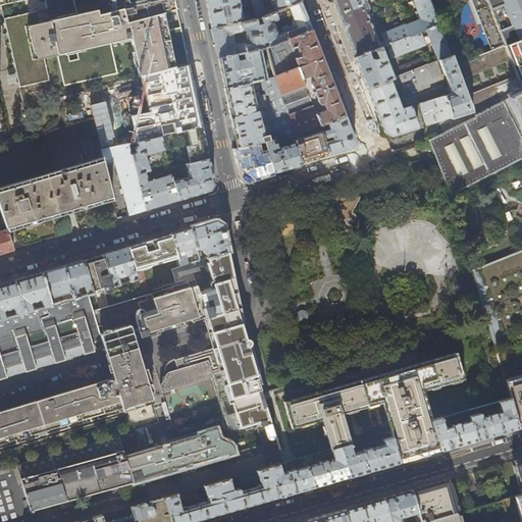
[(66,95),(64,86),(47,9),(28,13),(24,0),(3,0),(7,18),(3,18),(30,132),(31,133),(47,128),(64,124),(58,97),(66,95)]
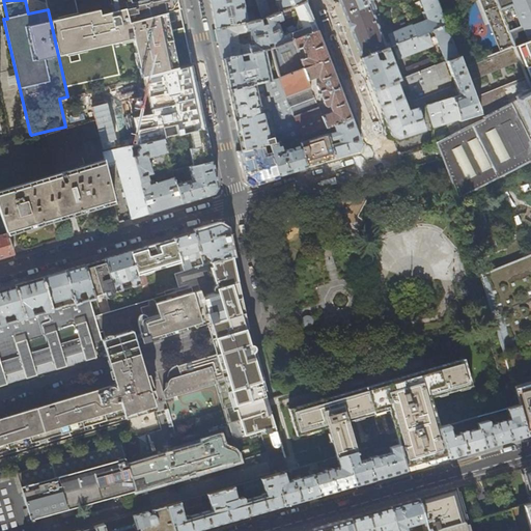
[(78,15),(74,0),(45,0),(48,9),(65,87),(118,75),(111,44),(132,38),(141,77),(143,77),(191,64),(188,52),(183,28),(169,32),(168,25),(165,14),(128,24),(123,8),(113,11),(100,15),(99,9),(78,15)]
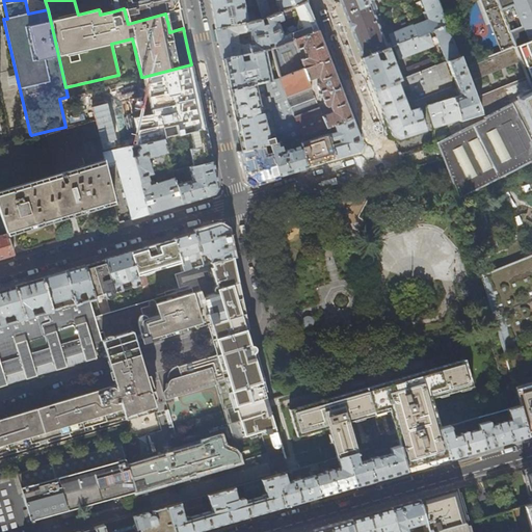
[(142,0),(130,3),(129,0),(110,0),(113,11),(124,8),(128,24),(165,14),(180,9),(177,0),(142,0)]
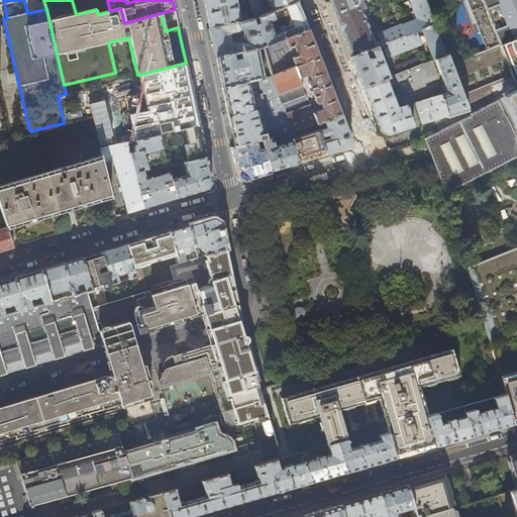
[(203,0),(207,15),(209,28),(224,25),(222,17),(226,16),(228,24),(240,21),(235,0),(203,0)]
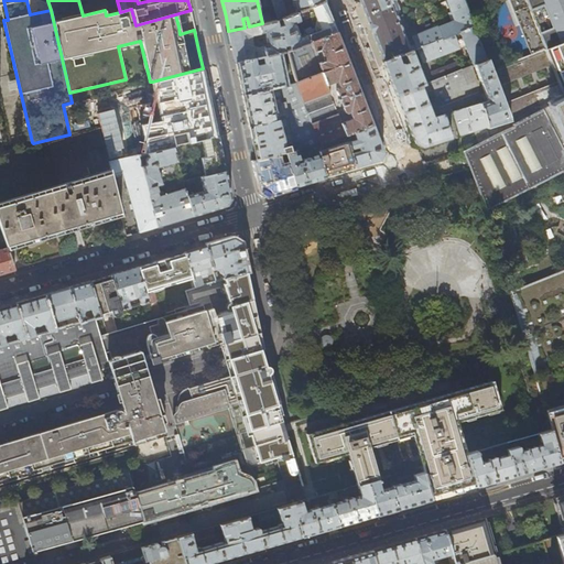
[(271,0),(275,12),(278,20),(280,19),(288,15),(281,0),(290,0),(295,13),(324,1),(323,0),(271,0)]
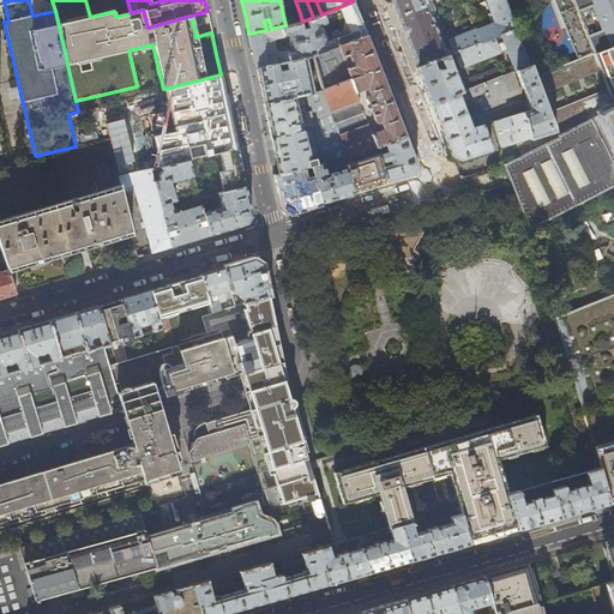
[(391,0),(403,30),(417,67),(433,61),(440,59),(516,31),(504,0),(485,0),(495,25),(477,32),(476,32),(449,42),(449,43),(443,46),(432,14),(435,13),(429,0),(391,0)]
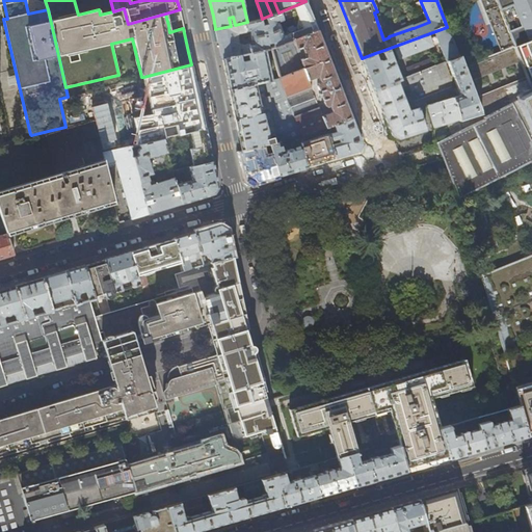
[(531,0),(479,0),(501,52),(531,38),(531,0)]
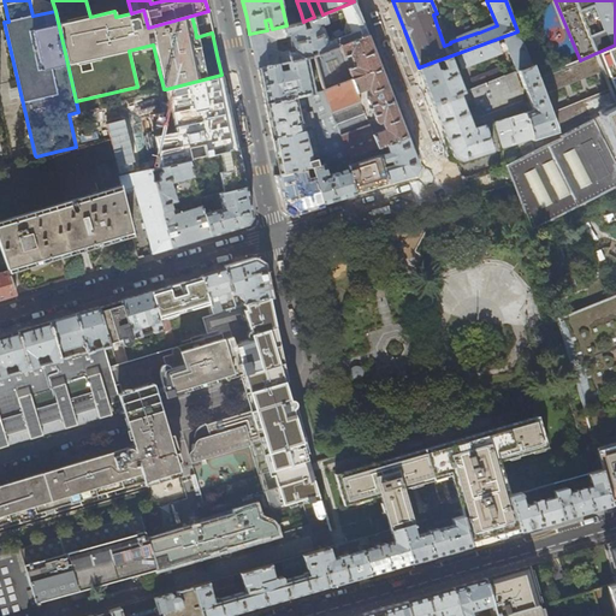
[(365,27),(354,1),(323,15),(326,24),(332,39),(336,47),(367,35),(365,27)]
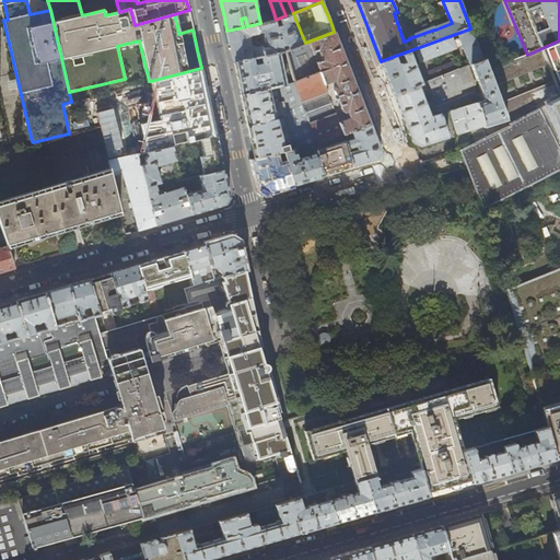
[(272,20),(276,20),(273,12),(267,13),(268,21),(272,20)]
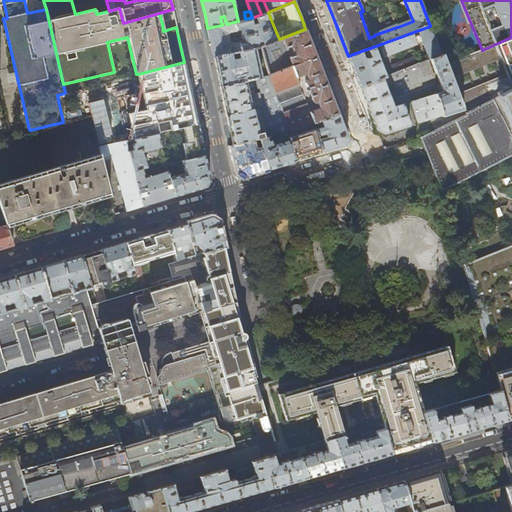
[(226,24),(222,25),(207,28),(210,40),(214,57),(254,48),(258,47),(257,42),(261,41),(263,46),(279,39),(276,32),(272,33),(267,21),(271,20),(268,12),(261,14),(254,17),(256,23),(250,24),(249,18),(245,19),(238,21),(226,24)]
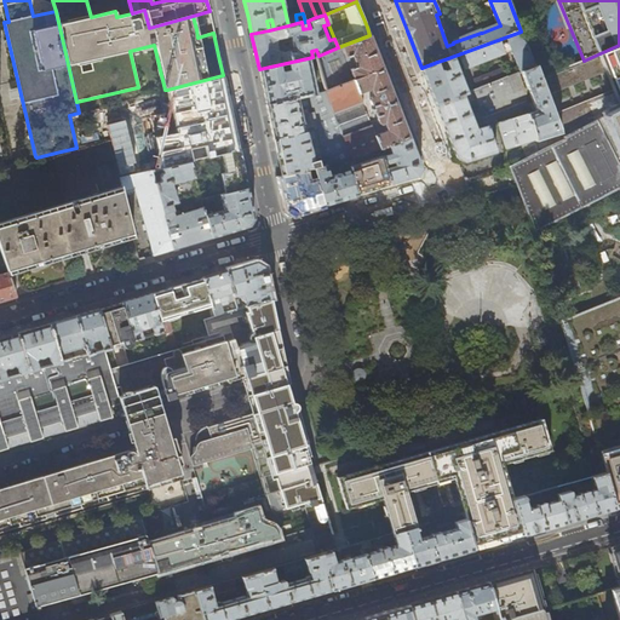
[(535,68),(521,32),(445,59),(448,69),(445,72),(442,70),(441,72),(437,62),(422,68),(431,92),(436,107),(466,95),(454,61),(460,58),(465,70),(512,52),(518,69),(516,70),(517,74),(535,68)]
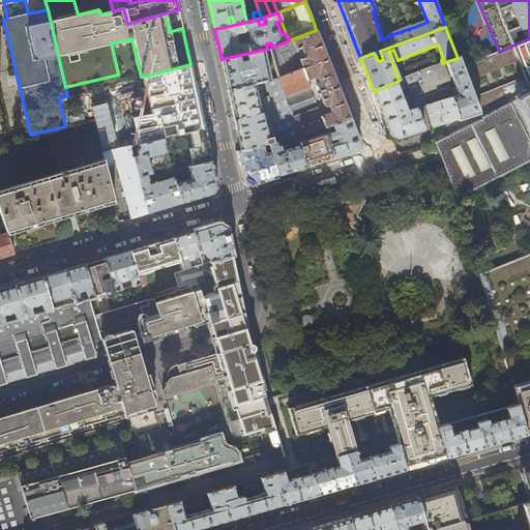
[(316,30),(289,40),(272,48),(269,49),(278,78),(327,59),(316,30)]
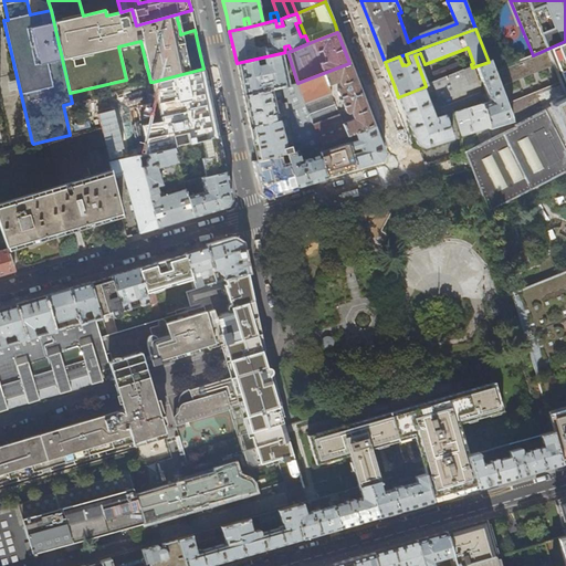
[(565,41),(493,72),(499,87),(555,64),(563,85),(506,108),(514,127),(565,100),(565,41)]
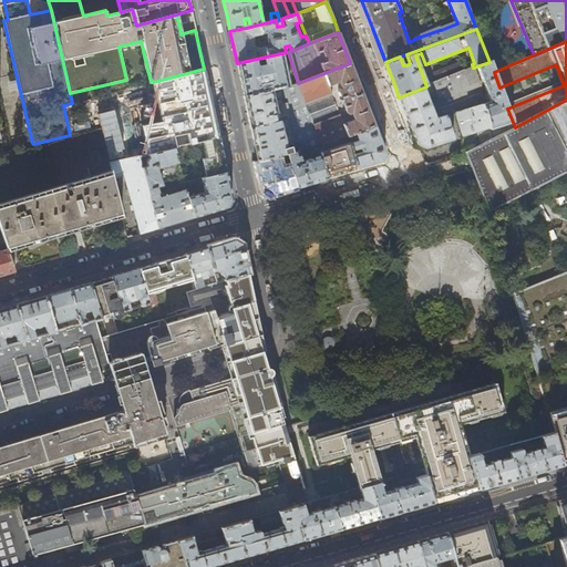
[(281,53),(237,63),(240,78),(244,96),(292,85),(291,82),(288,82),(281,53)]
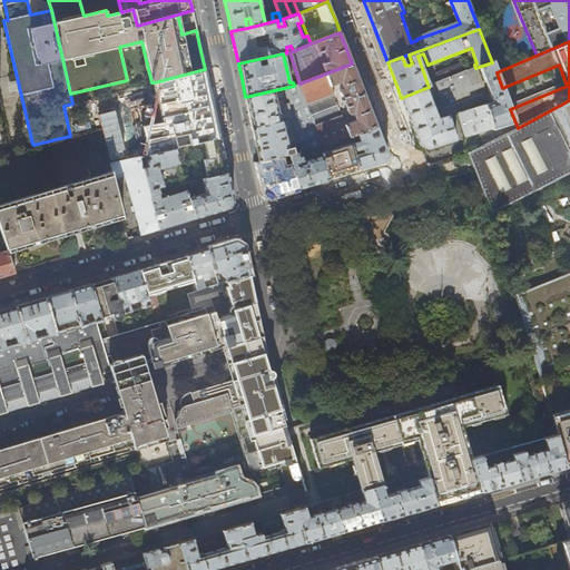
[(436,84),(469,71),(465,60),(432,72),(436,84)]
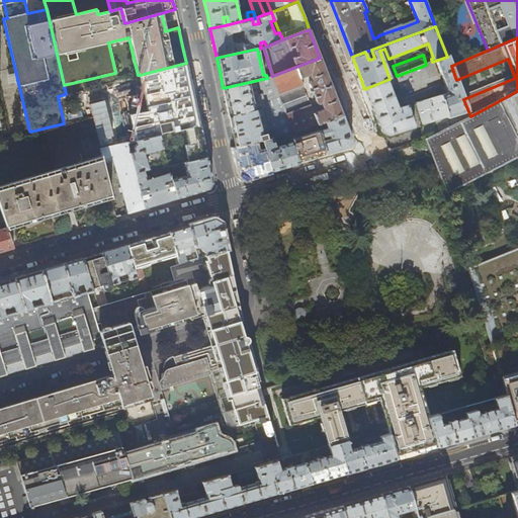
[(451,66),(447,57),(432,62),(426,65),(397,76),(390,79),(364,89),(370,103),(379,128),(381,132),(387,137),(415,128),(408,106),(401,108),(400,111),(400,113),(398,113),(396,111),(394,107),(396,104),(390,89),(399,86),(401,93),(442,77),(448,94),(441,97),(449,126),(470,116),(463,99),(456,80),(451,66)]
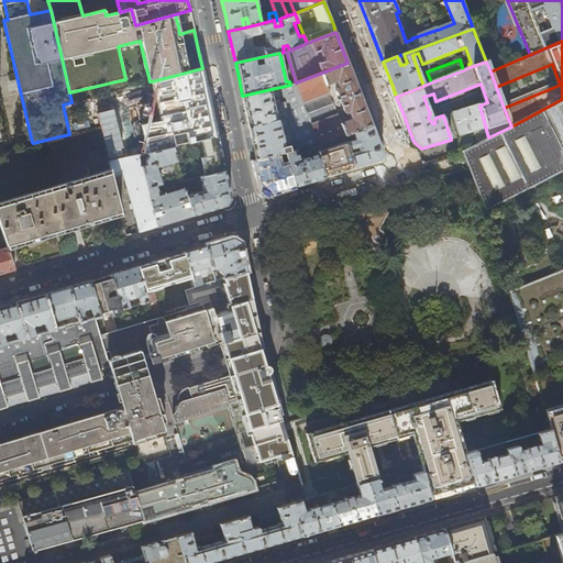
[(351,72),(348,63),(296,83),(319,144),(343,135),(372,124),(361,96),(351,72)]
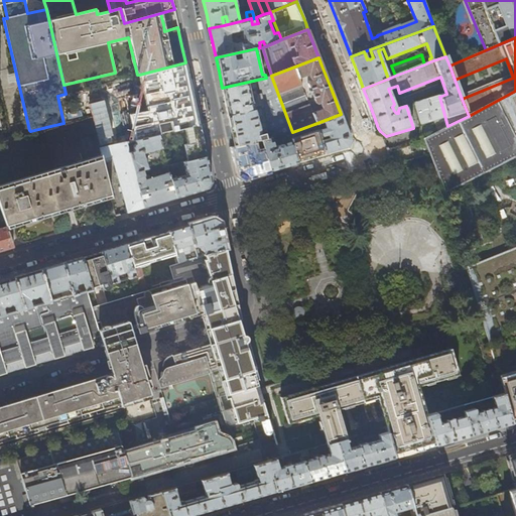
[(188,77),(185,62),(139,75),(152,136),(158,135),(199,125),(196,107),(188,77)]
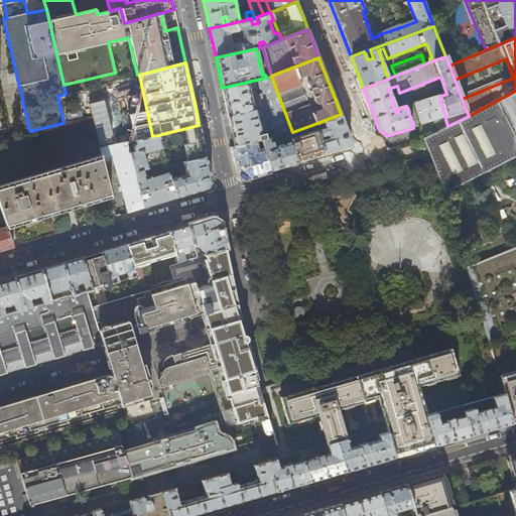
[(271,76),(266,78),(222,88),(225,101),(229,121),(234,145),(261,140),(264,139),(263,133),(268,131),(268,132),(267,133),(268,138),(274,137),(277,136),(288,134),(292,132),(271,76)]
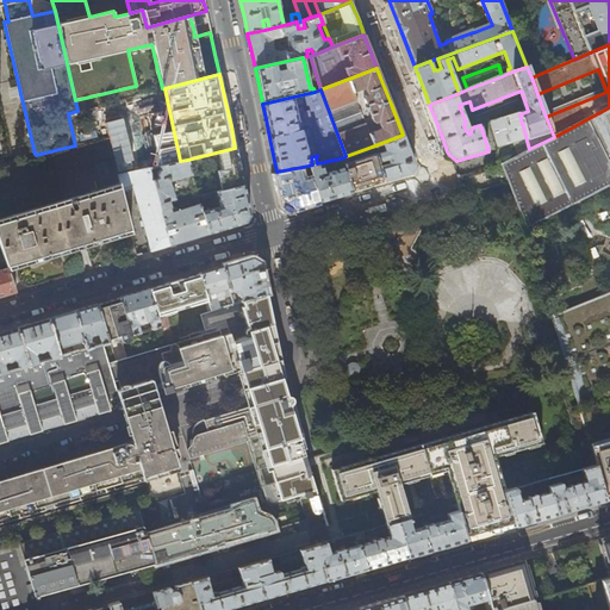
[(609,107),(554,137),(529,149),(499,163),(500,167),(506,182),(521,218),(523,229),(609,186),(609,290),(549,315),(570,383),(577,404),(609,390),(609,107)]
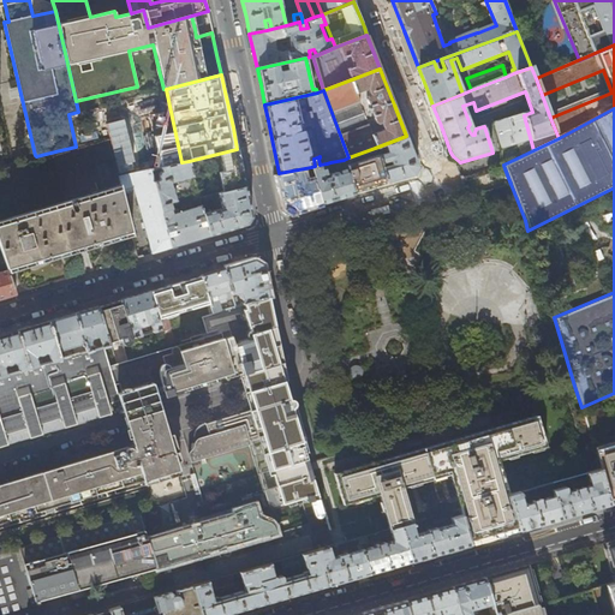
[(503,165),(533,150),(524,115),(495,124),(502,150),(503,165)]
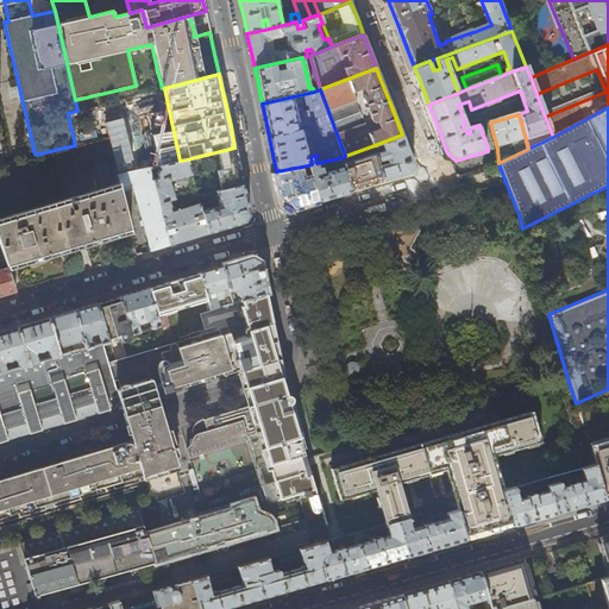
[(402,135),(371,146),(382,182),(400,176),(410,174),(414,165),(408,150),(402,135)]
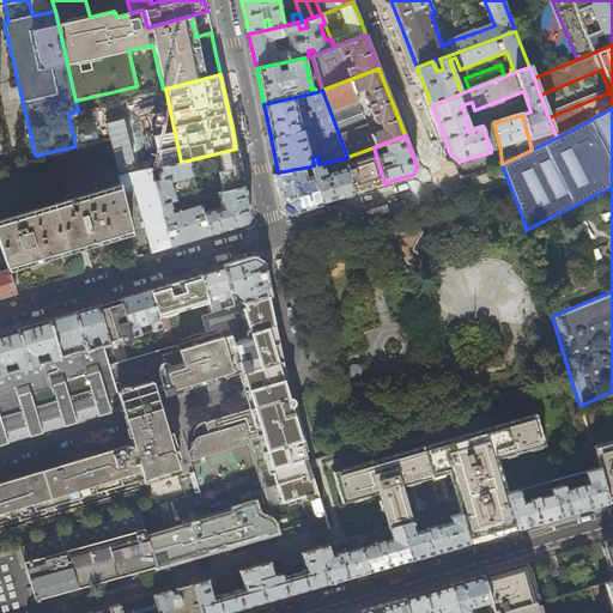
[(76,146),(55,151),(68,204),(0,223),(0,247),(7,267),(23,262),(46,256),(77,247),(132,230),(121,189),(121,188),(96,195),(86,161),(113,152),(109,138),(76,146)]
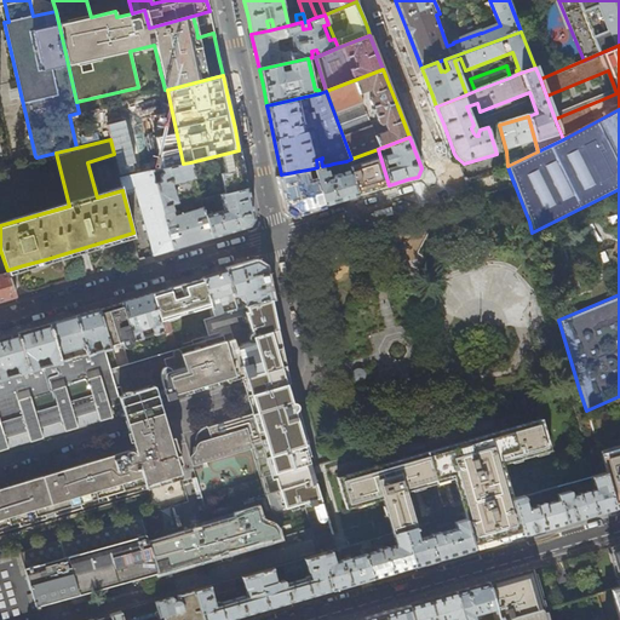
[(378,149),(351,159),(346,161),(357,194),(371,190),(389,185),(378,149)]
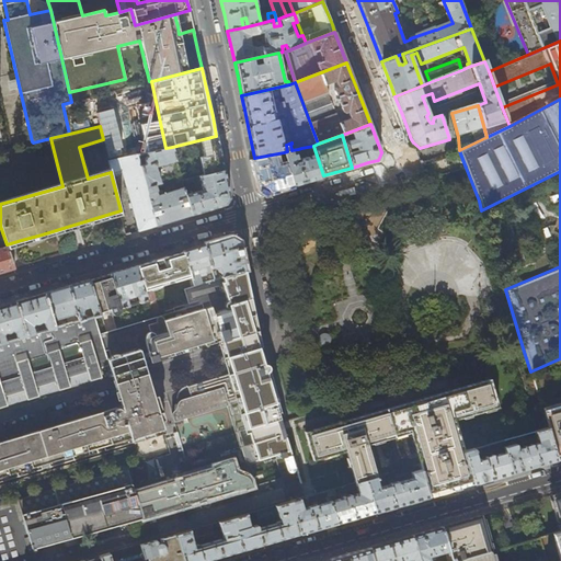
[(220,152),(216,136),(172,147),(176,162),(189,159),(193,172),(202,169),(203,175),(224,170),(220,152)]
